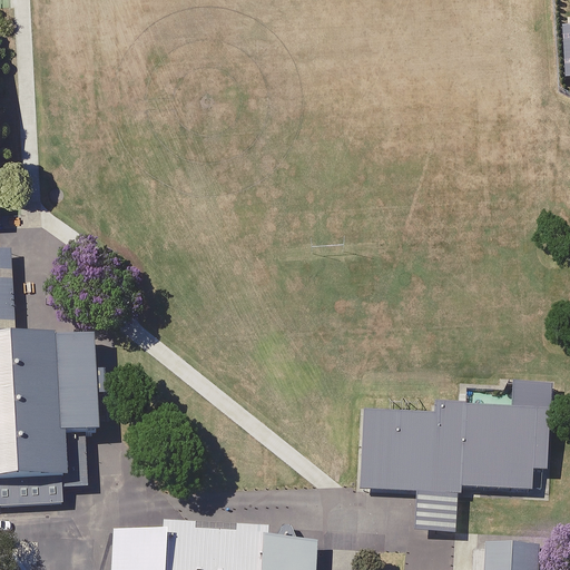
[(13,247),(0,247),(0,507),(65,504),(62,488),(87,487),(88,431),(102,430),(96,335),(18,337),(13,247)]
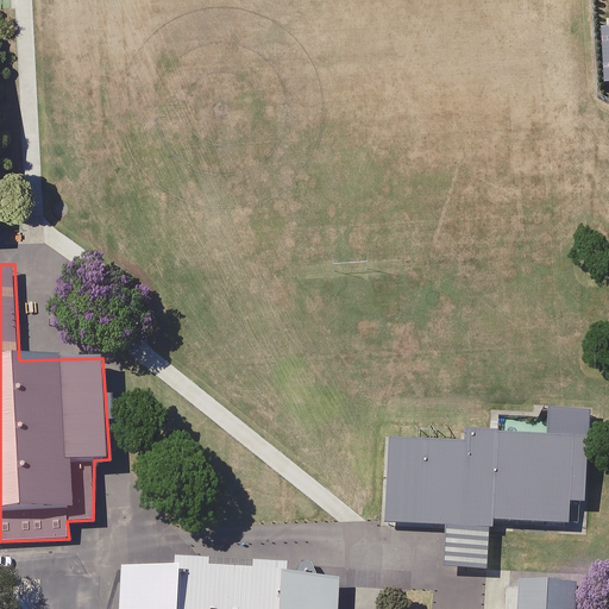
[(594,409),(546,406),(548,433),(468,429),(468,441),(390,439),(388,522),(447,525),(491,527),(497,527),(496,520),(569,525),(571,501),(588,501),(594,409)]
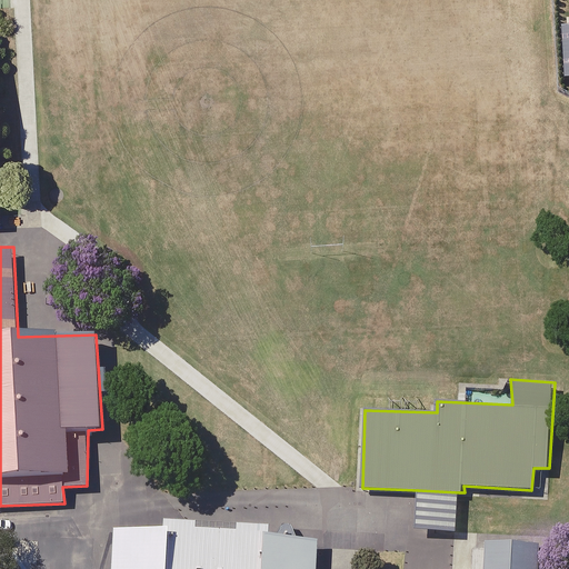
[(456,531),(459,492),(418,490),(417,530),(456,531)]
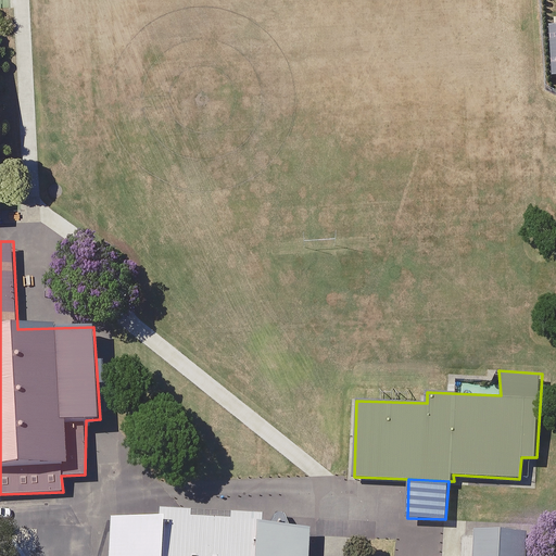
[(312,555),(313,526),(114,517),(112,555),(312,555)]
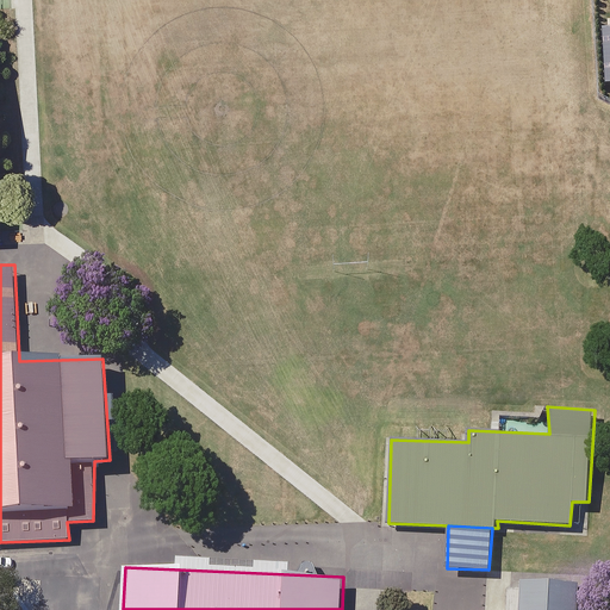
[(580,609),(582,584),(526,582),(523,609),(580,609)]
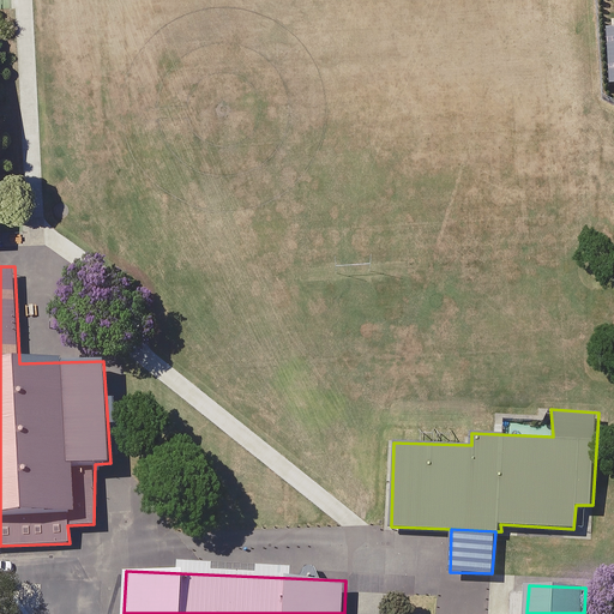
All buildings are outlined.
